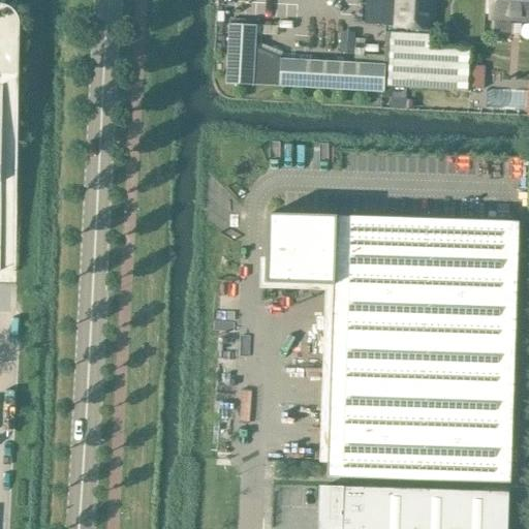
[(398,0),(397,27),(410,28),(409,34),(418,35),(418,28),(430,29),(431,0),(398,0)]
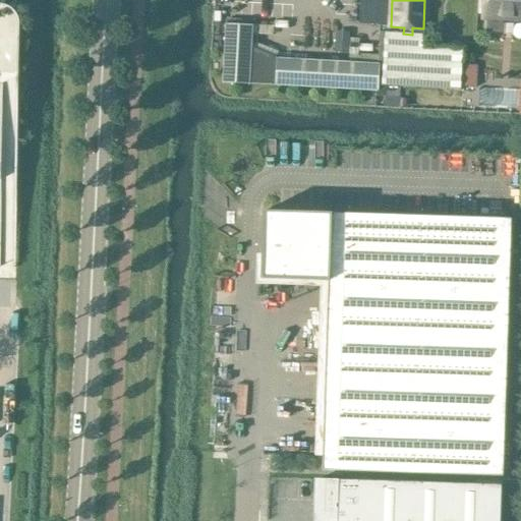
[(520,0),(483,0),(483,17),(520,18),(520,0)]
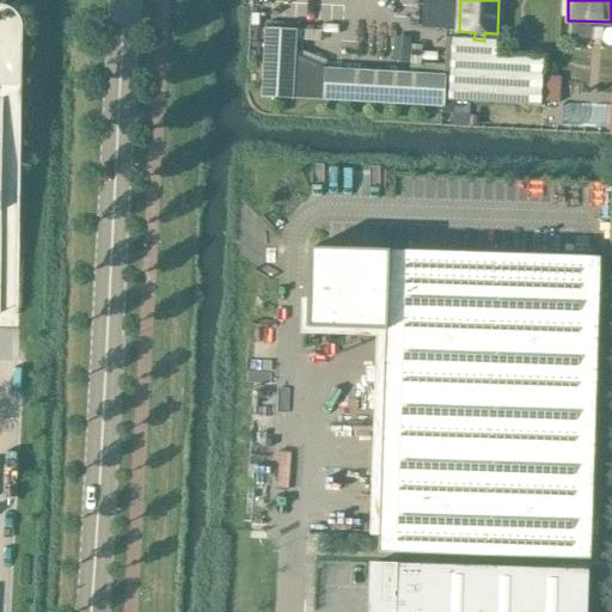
[(0,212),(20,213),(24,36),(24,28),(22,20),(17,13),(11,8),(4,6),(0,6),(0,212)]
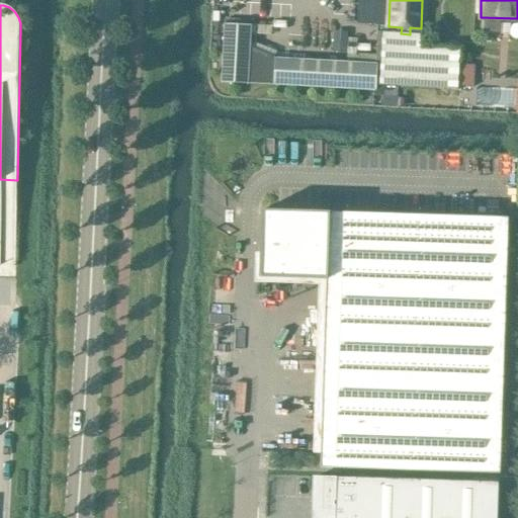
[(221,82),(248,84),(251,25),(224,24),(221,82)]
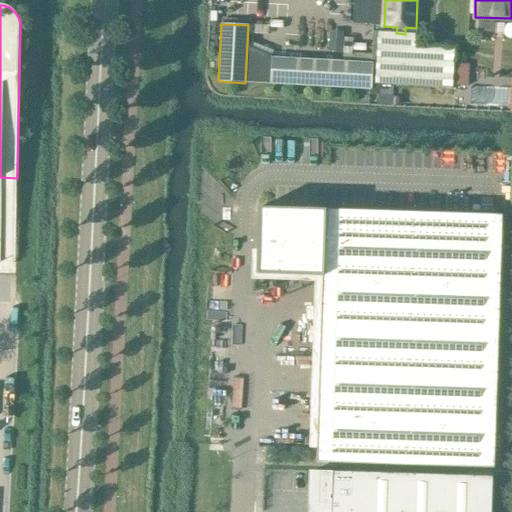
[(378,32),(375,86),(452,90),(454,49),(415,47),(415,34),(405,34),(396,33),(378,32)]
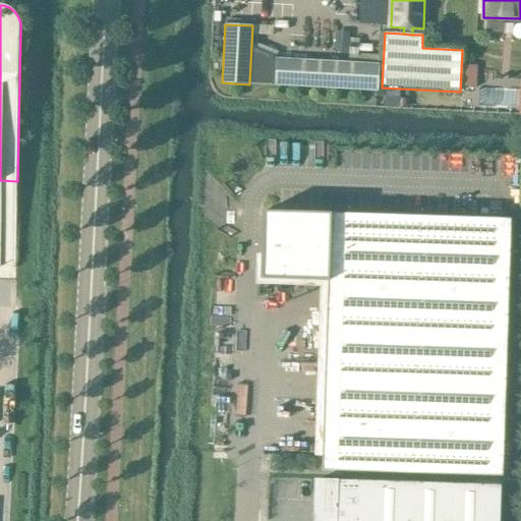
[(275,85),(378,91),(380,64),(276,59),(275,85)]
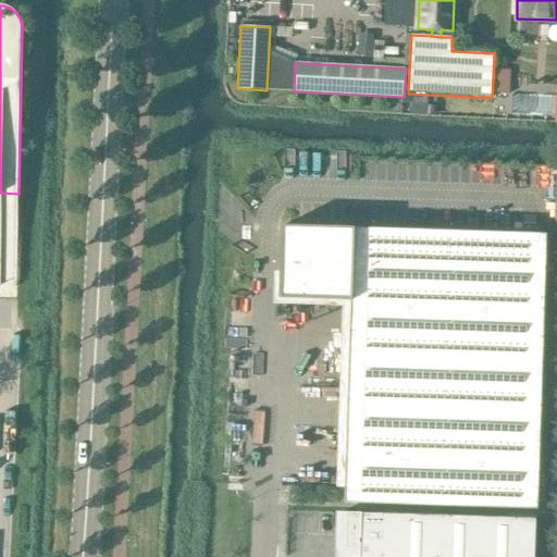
[(344,504),(537,510),(546,257),(546,235),(281,226),(279,299),(344,301),(350,301),(345,485),(345,489),(345,490),(344,504)]
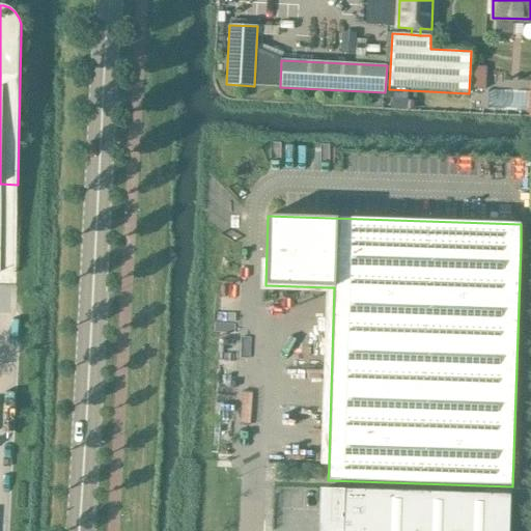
[(509,530),(511,495),(325,488),(324,529),(344,530),(343,530),(509,530)]
